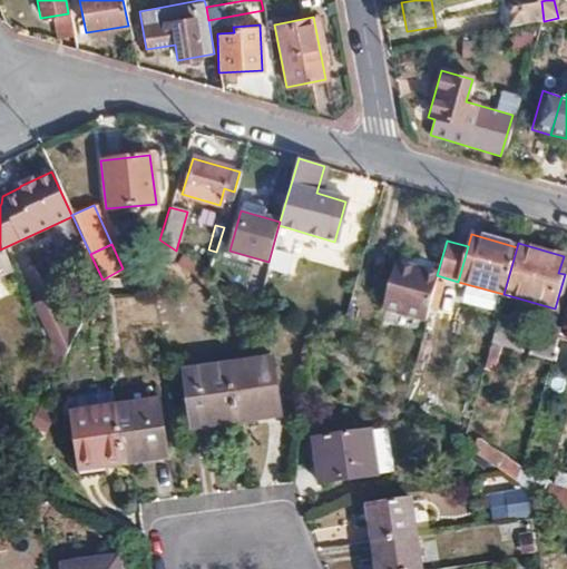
[(0,276),(11,272),(0,249),(0,276)]
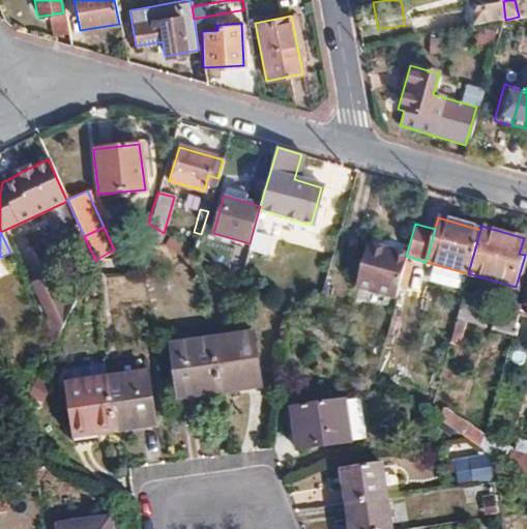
[(269,237),(253,232),(250,243),(238,281),(253,285),(261,254),(264,254),(269,237)]
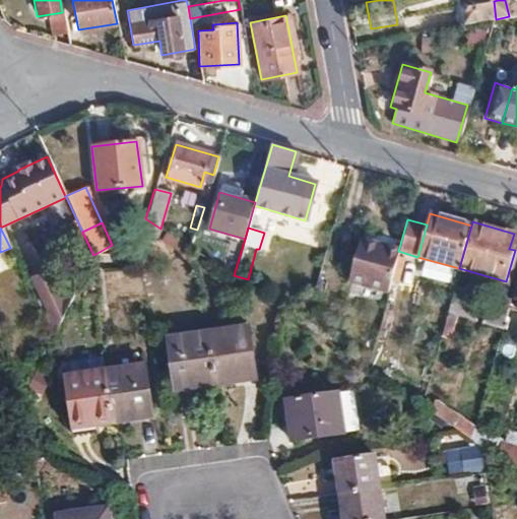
[(386,293),(398,251),(360,239),(347,280),(386,293)]
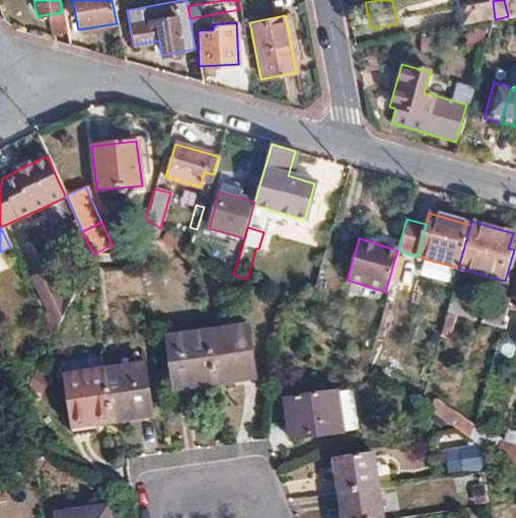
[(29,276),(49,322),(70,313),(50,268),(29,276)]
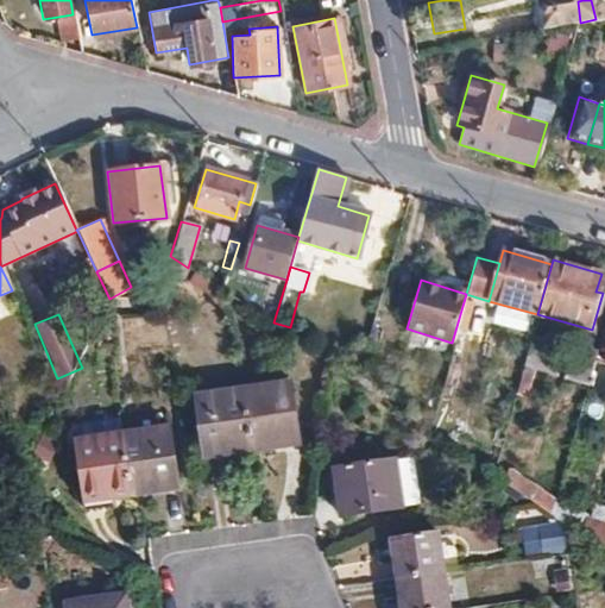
[(559,361),(527,351),(523,365),(555,375),(559,361)]
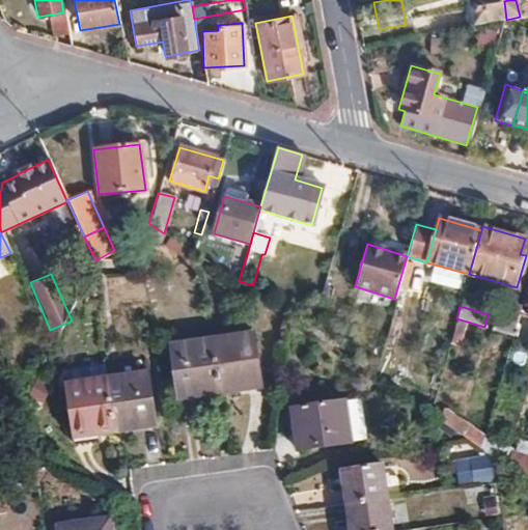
[(511,336),(515,324),(494,317),(491,329),(511,336)]
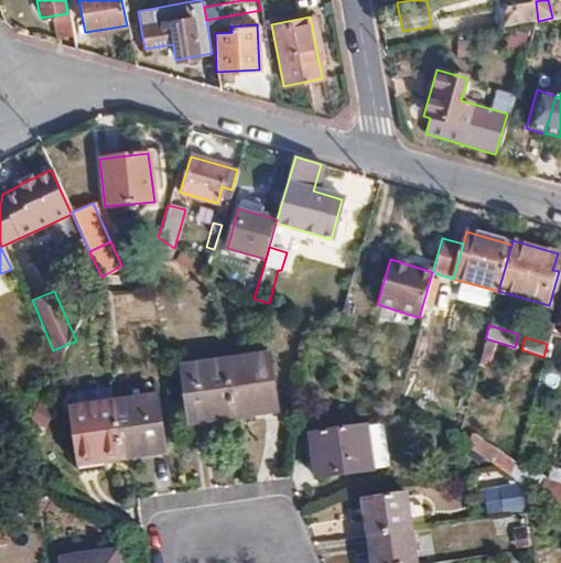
[(268,354),(225,360),(233,417),(249,413),(248,408),(274,404),(268,354)]
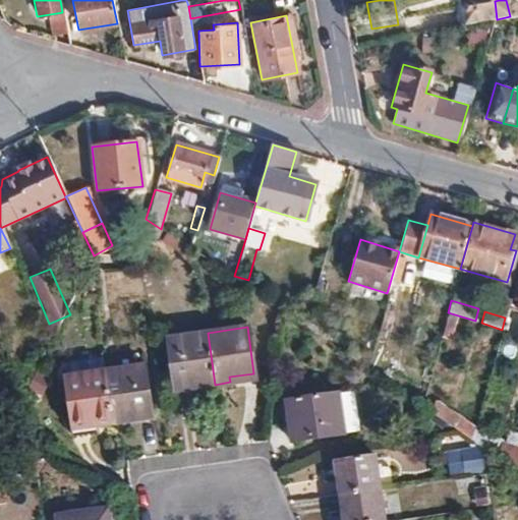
[(215,385),(208,333),(166,339),(173,385),(197,382),(198,387),(215,385)]
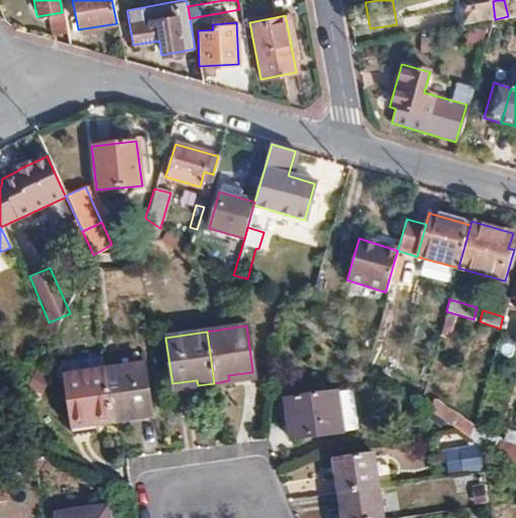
[(144,363),(104,369),(112,421),(128,420),(128,414),(150,411),(144,363)]
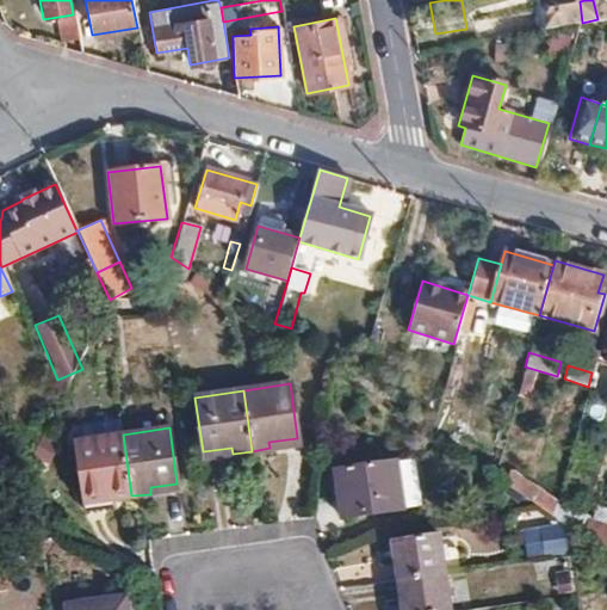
[(111,493),(112,499),(131,495),(123,435),(73,442),(81,498),(111,493)]
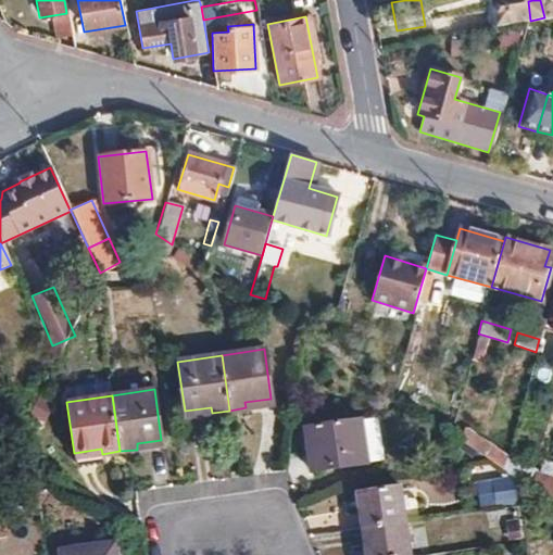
[(244,402),(246,407),(272,404),(271,399),(244,402)]
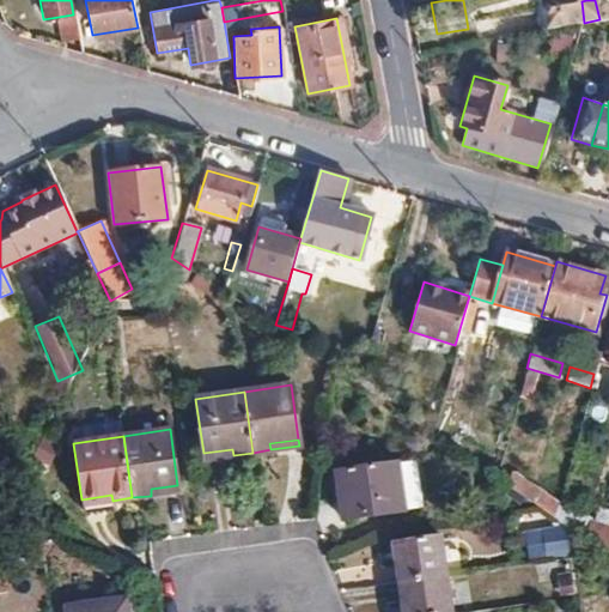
[(232,449),(203,453),(205,460),(233,455),(232,449)]
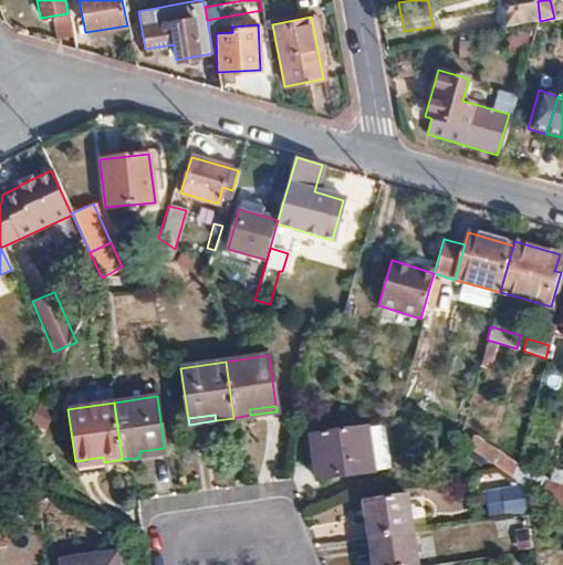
[(310,435),(312,452),(318,452),(322,479),(373,472),(366,427),(310,435)]
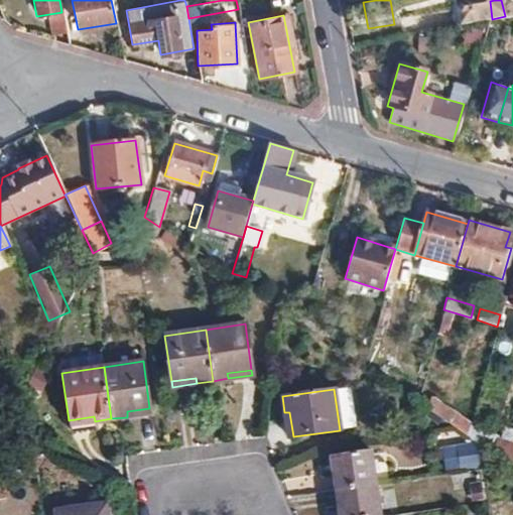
[(465,433),(473,422),(434,397),(426,408),(465,433)]
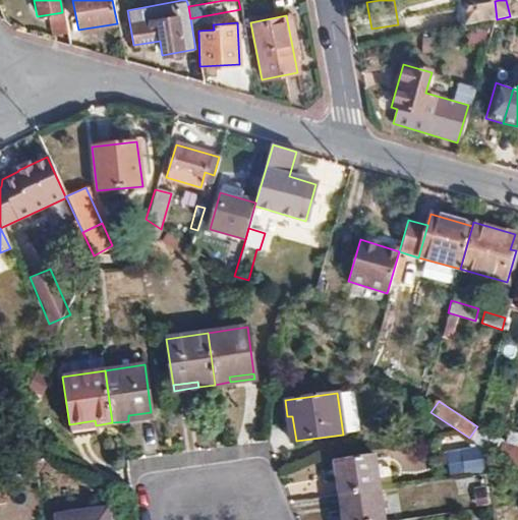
[(153,417),(151,412),(128,415),(128,421),(153,417)]
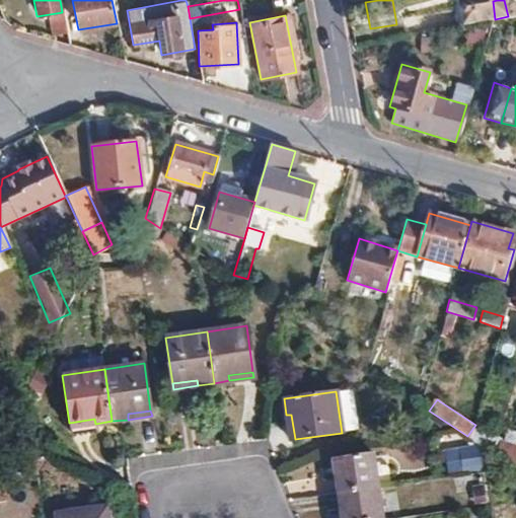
[(290,440),(295,439),(291,415),(286,415),(290,440)]
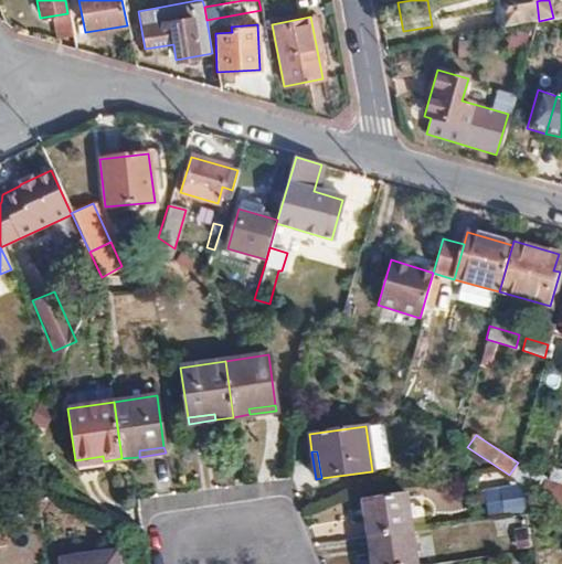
[(103,456),(75,460),(75,466),(104,461),(103,456)]
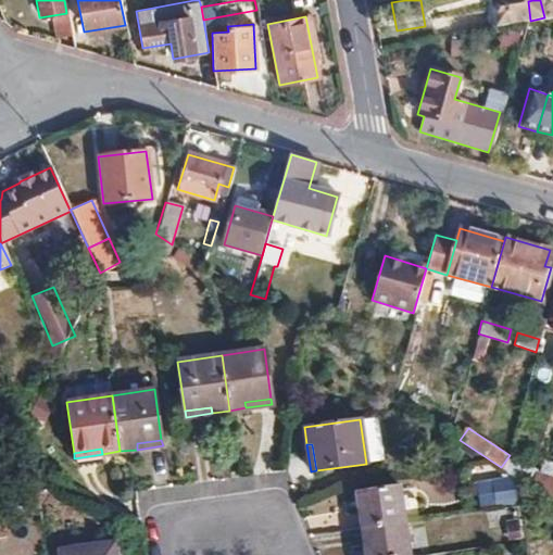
[(530,489),(552,504),(552,501),(552,475),(536,470),(530,489)]
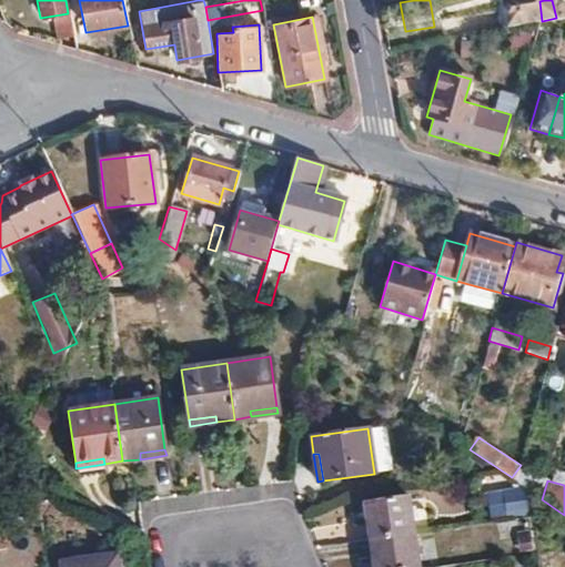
[(518,487),(485,489),(488,516),(521,514),(518,487)]
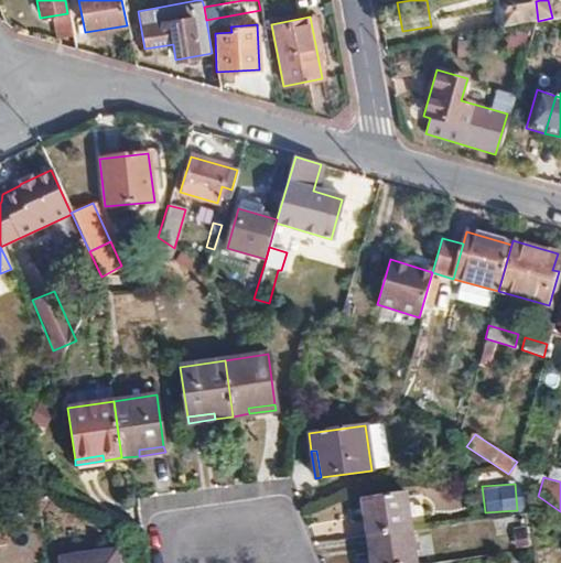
[(367,534),(409,529),(405,494),(363,499),(367,534)]
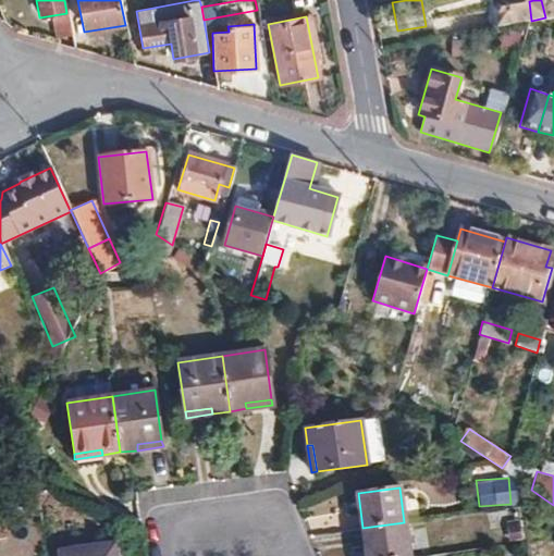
[(362,528),(367,555),(409,555),(404,522),(362,528)]
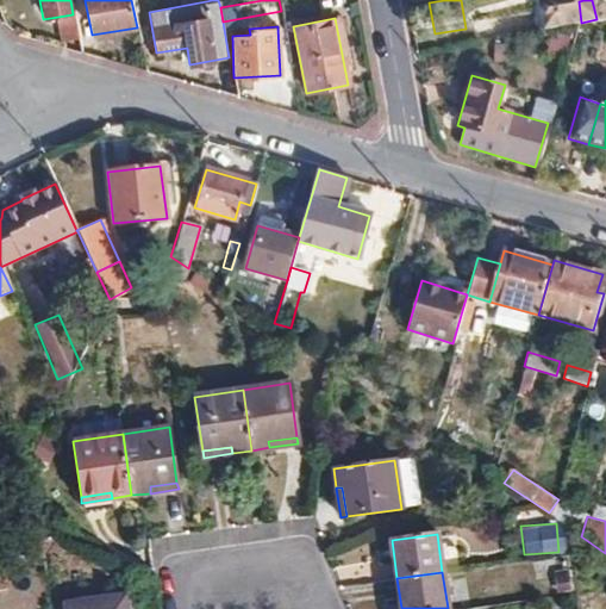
[(125,608),(124,596),(66,603),(67,608),(125,608)]
